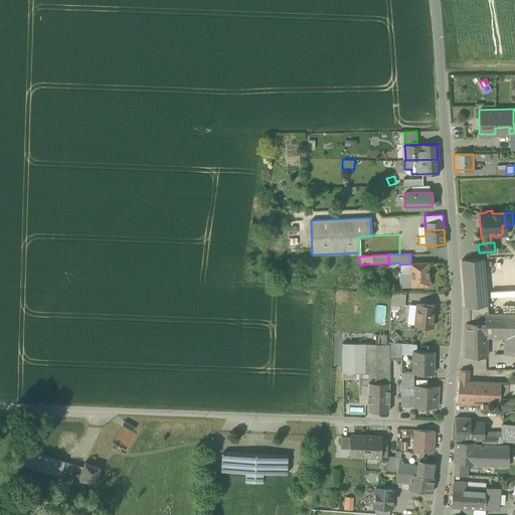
[(462,260),(465,307),(467,307),(487,306),(487,304),(483,259),(463,260),(462,260)]
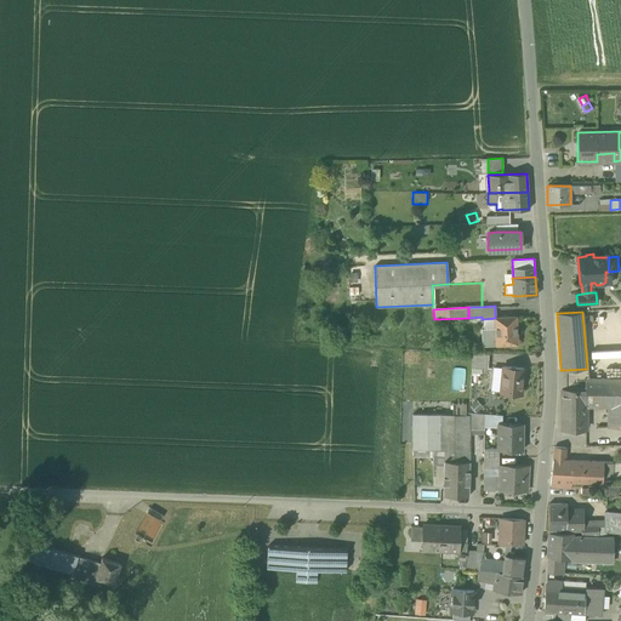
[(516,317),(495,318),(495,329),(496,345),(517,343),(516,317)]
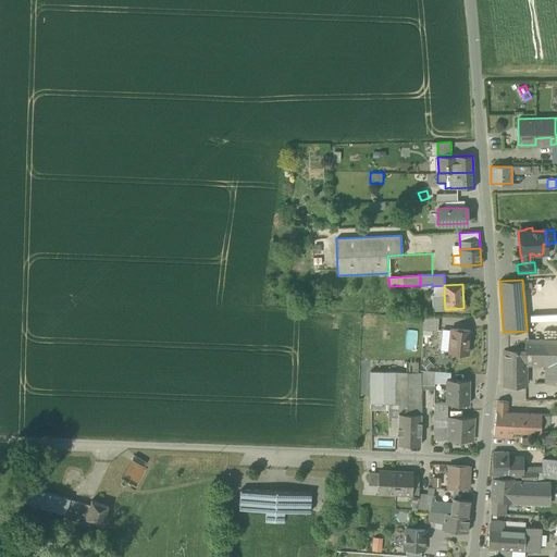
[(444,285),(433,286),(433,295),(444,295),(444,285)]
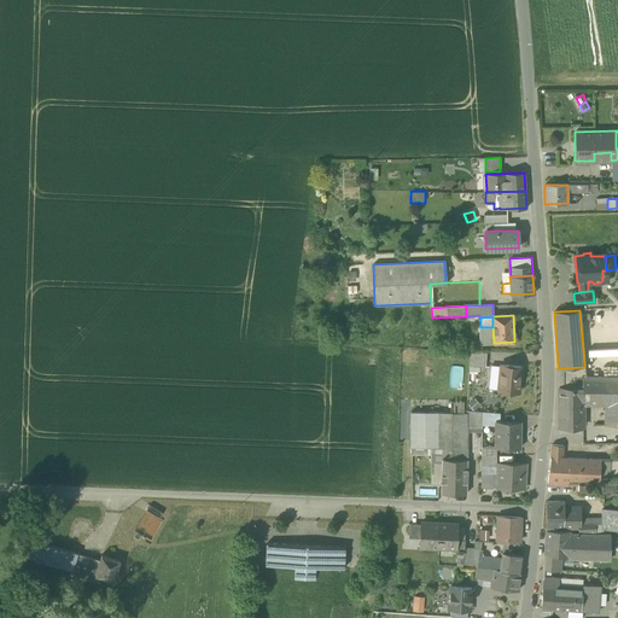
[(481,343),(494,343),(493,327),(481,327),(479,327),(481,343)]
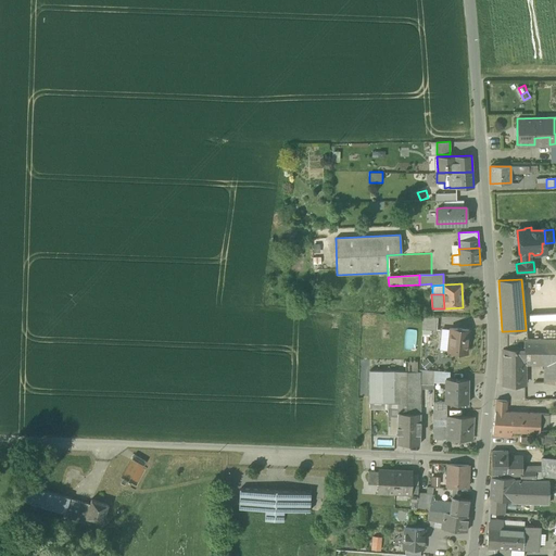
[(422,328),(437,329),(438,316),(424,315),(422,328)]
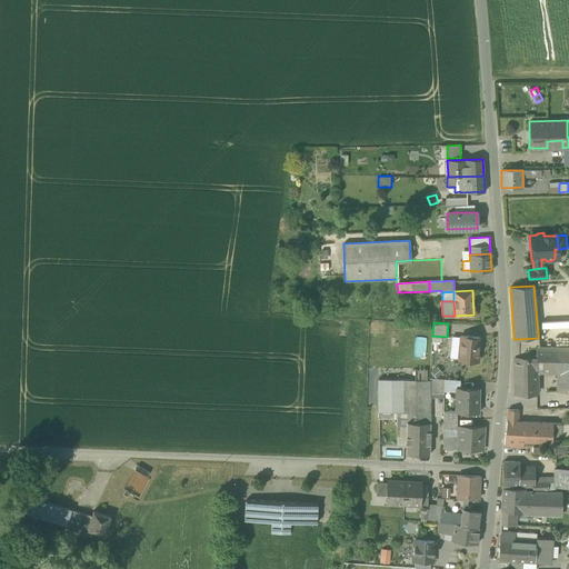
[(458,358),(476,360),(478,348),(479,348),(480,337),(461,335),(460,337),(459,358),(458,358)]
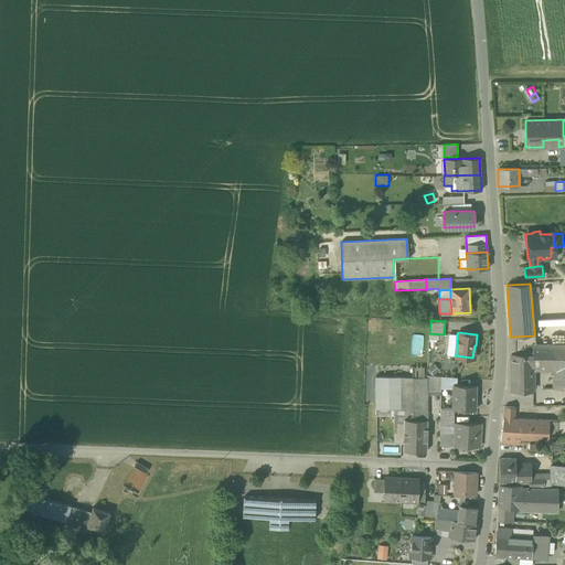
[(446,354),(456,355),(457,334),(448,333),(446,354)]
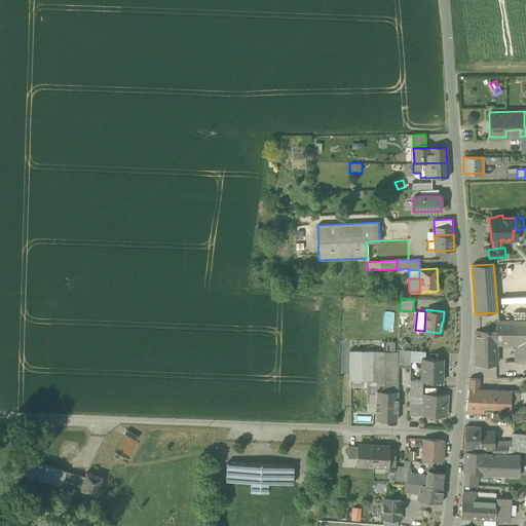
[(476,330),(495,330),(495,322),(499,322),(498,310),(497,310),(497,312),(477,313),(476,330)]
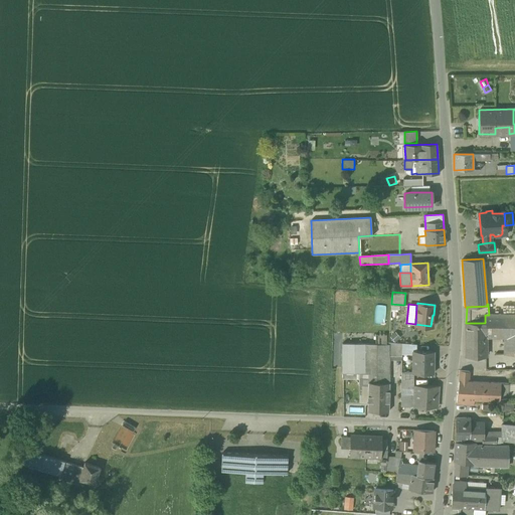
[(514,355),(514,351),(514,323),(514,315),(489,315),(485,315),(485,323),(486,323),(486,337),(504,337),(504,355),(514,355)]
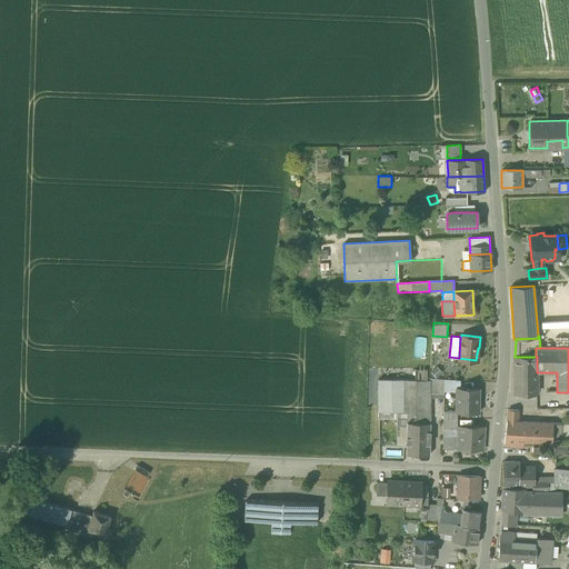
[(515,393),(537,393),(537,372),(537,357),(536,357),(515,357),(515,393)]
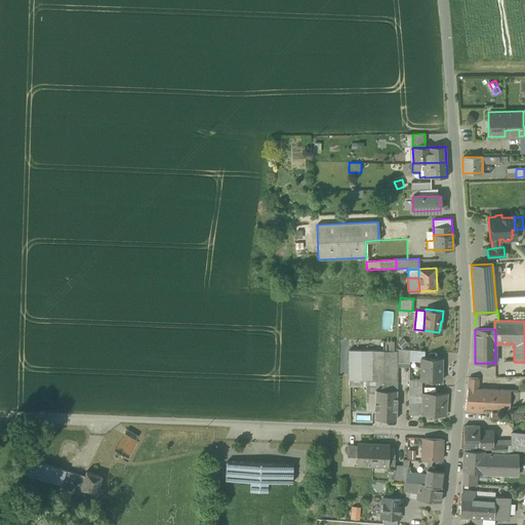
[(397,342),(402,349),(408,344),(403,337),(397,342)]
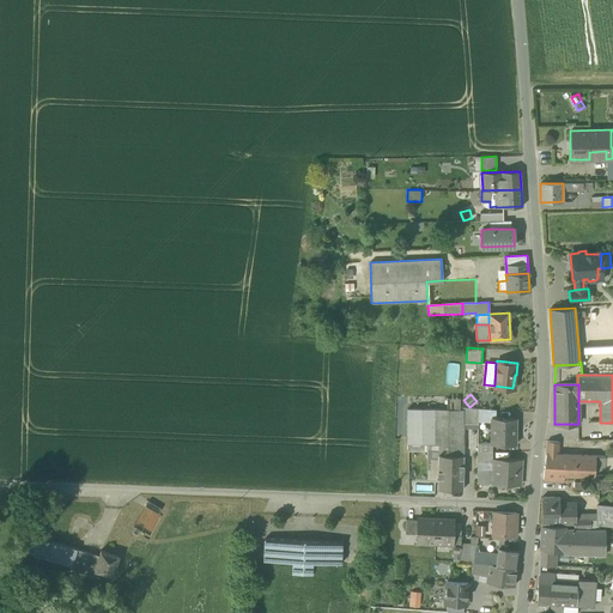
[(460,398),(447,398),(447,410),(460,410),(460,398)]
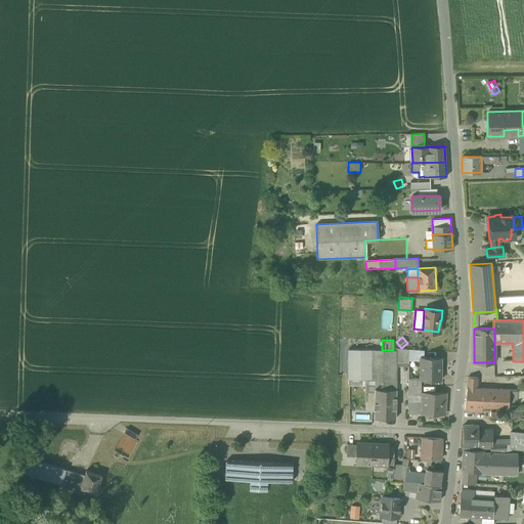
[(395,362),(408,362),(408,349),(401,348),(395,348),(395,350),(395,362)]
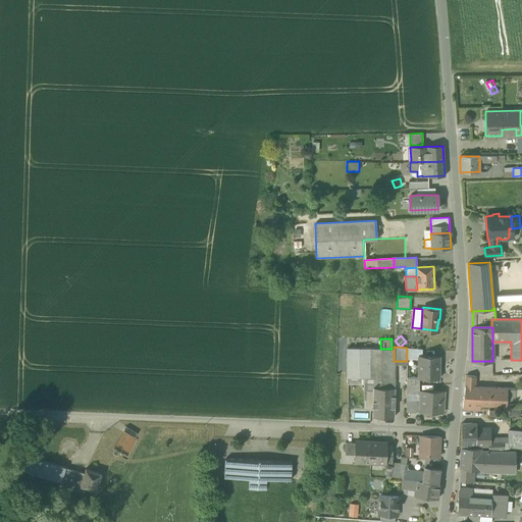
[(407,361),(419,361),(419,356),(429,356),(429,349),(407,348),(407,361)]
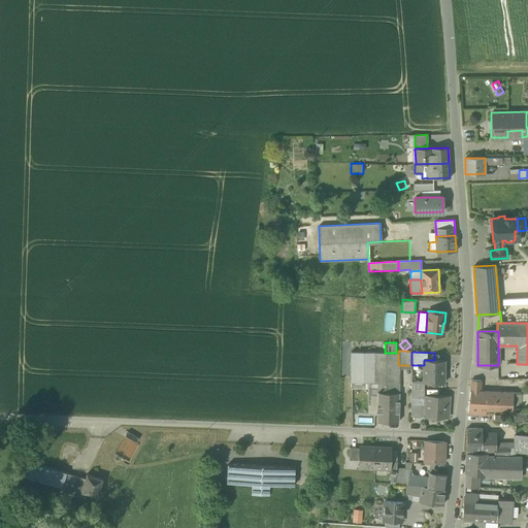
[(361,382),(362,382),(363,353),(350,353),(350,388),(361,388),(361,382)]
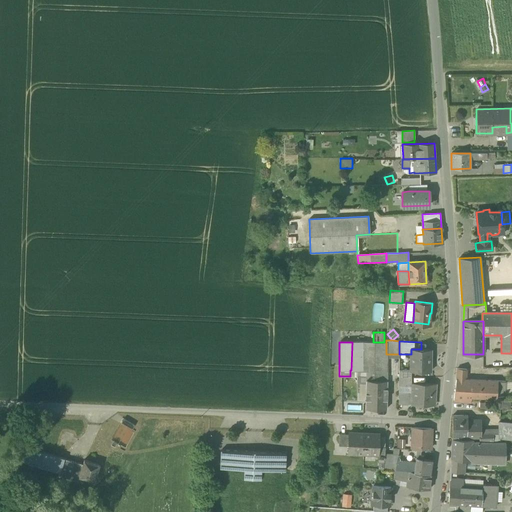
[(386,354),(386,342),(384,342),(373,342),(352,342),(351,370),(366,370),(386,370),(386,354)]
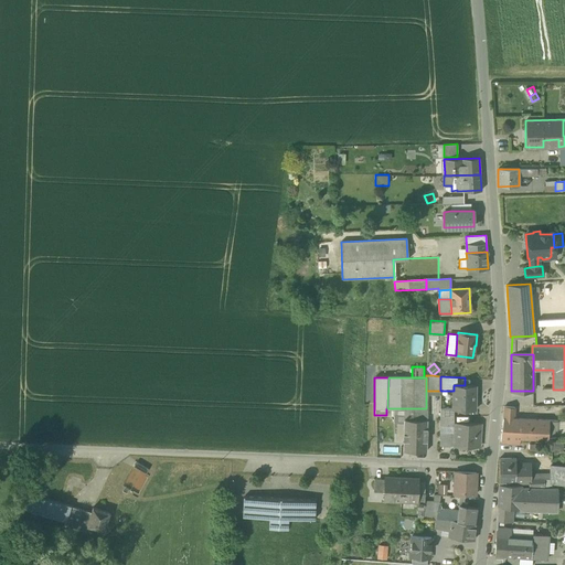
[(454,408),(475,409),(476,385),(465,385),(454,385),(454,391),(454,408)]
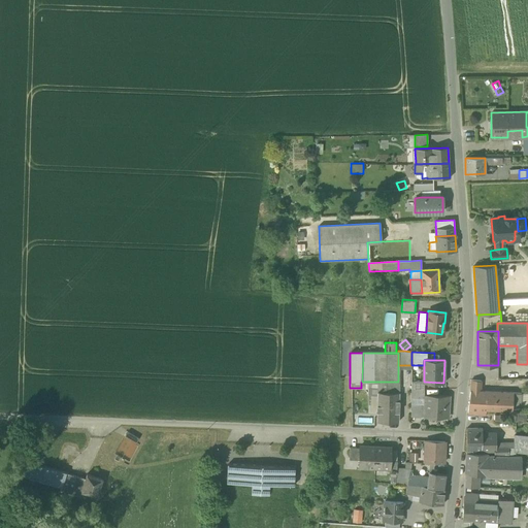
[(485,408),(494,408),(495,392),(481,391),(481,381),(471,381),(468,413),(485,415),(485,408)]
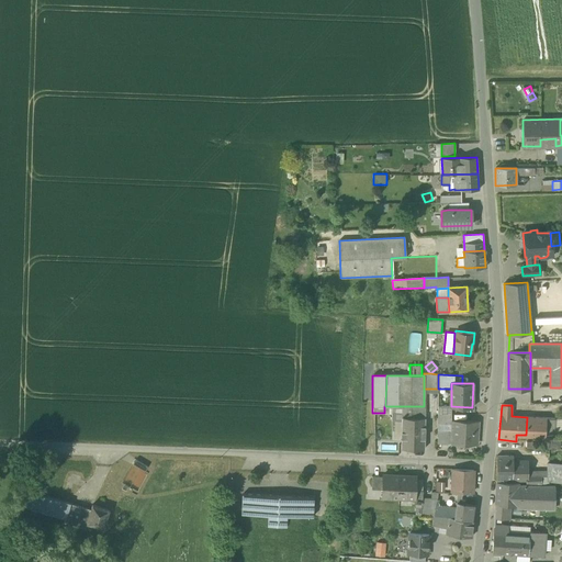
[(424,406),(402,406),(402,414),(402,417),(424,418),(424,406)]
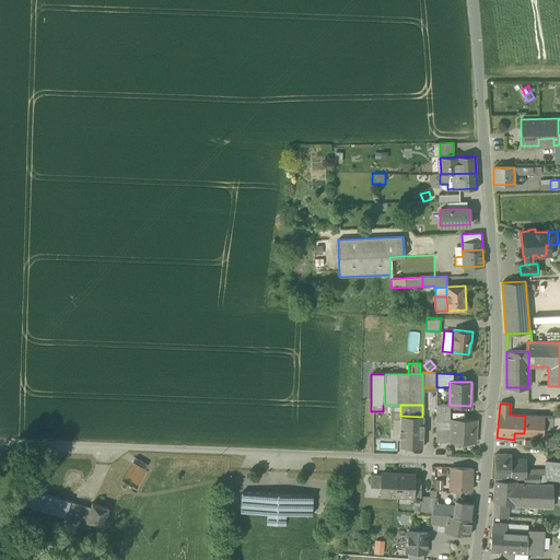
[(450,412),(436,412),(435,421),(451,422),(451,418),(450,419),(450,412)]
